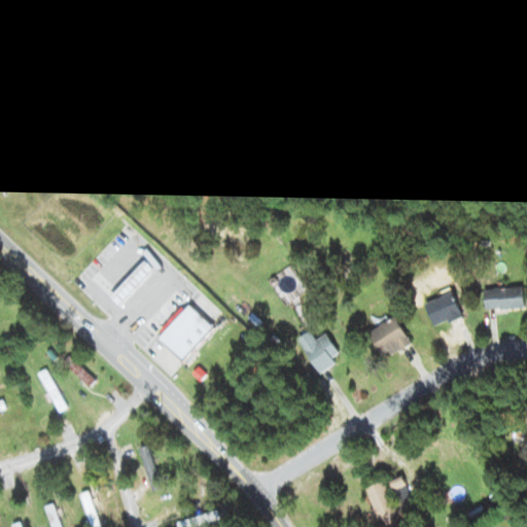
[(524,310),(524,290),(484,290),(484,310),(524,310)]
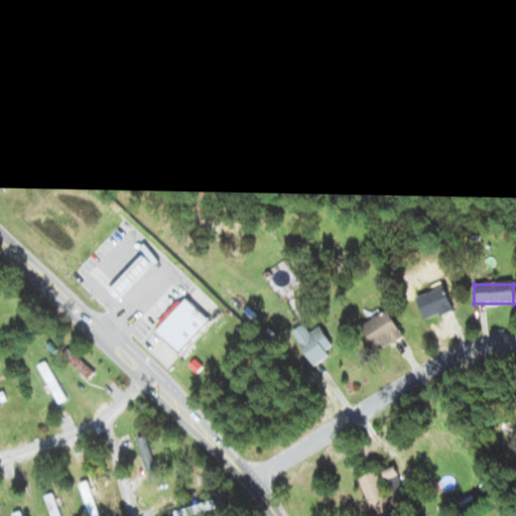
[(452,312),(443,288),(416,297),(425,321),(452,312)]
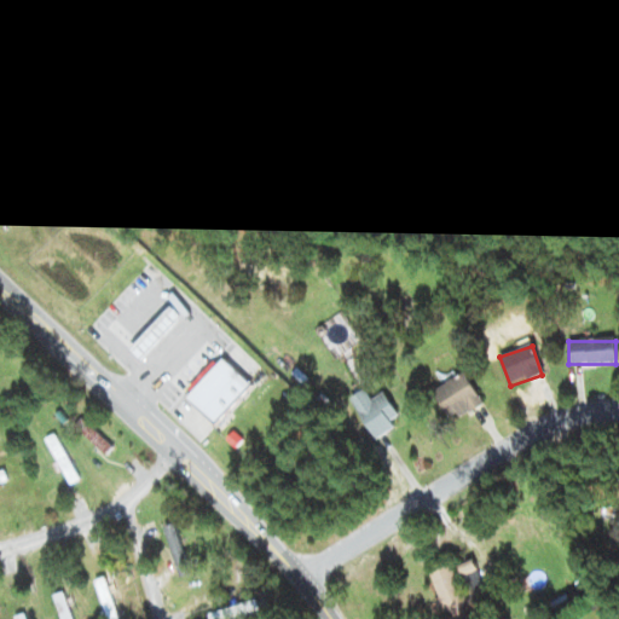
[(481,405),(464,374),(432,391),(449,423),(481,405)]
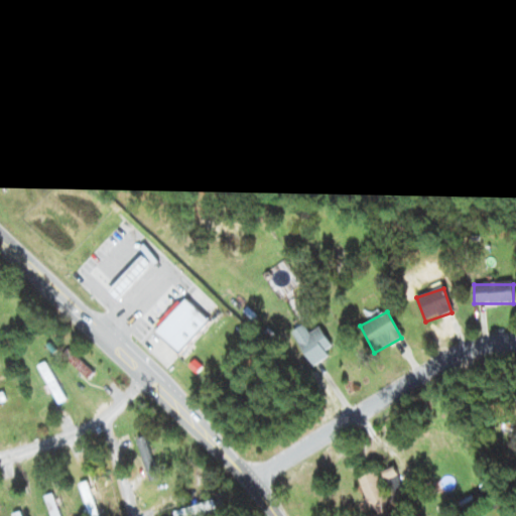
[(311,366),(334,350),(318,328),(296,343),(311,366)]
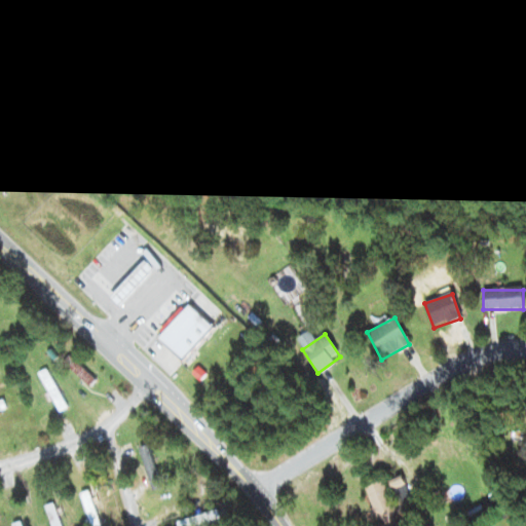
[(95,382),(69,357),(63,363),(88,388),(95,382)]
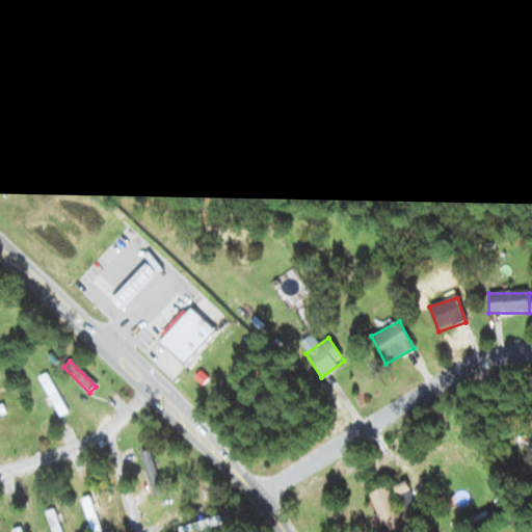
[(41,377),(55,417),(63,414),(49,374),(41,377)]
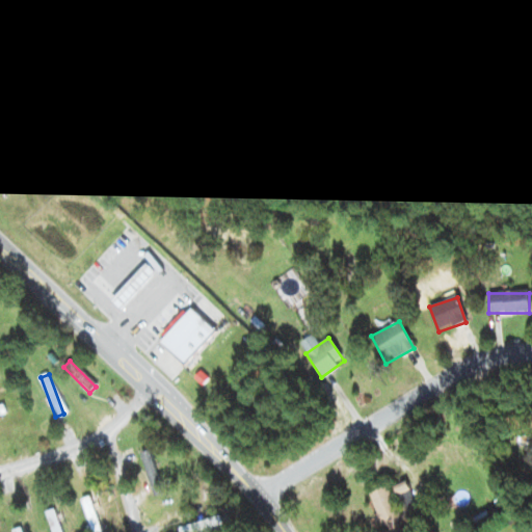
[(395,496),(408,490),(404,482),(392,487),(395,496)]
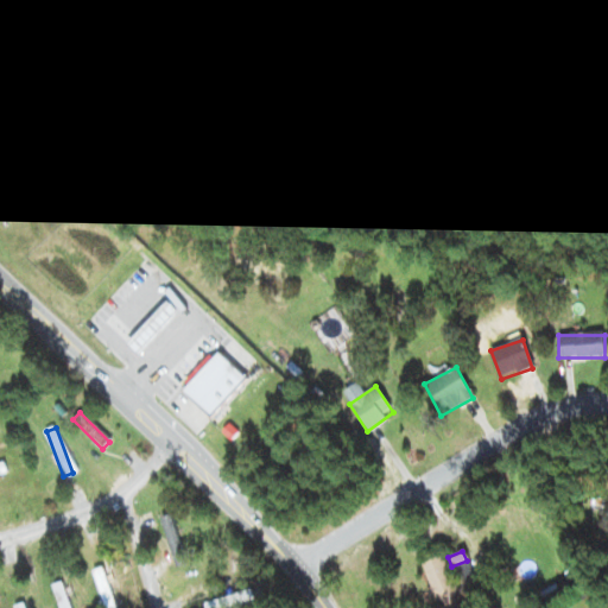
[(90,574),(107,607),(118,607),(99,569),(90,574)]
